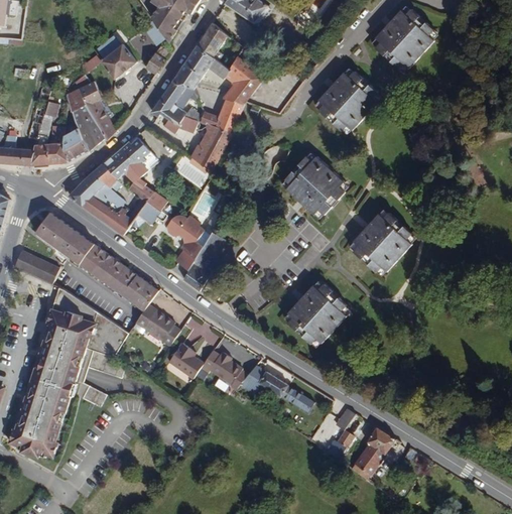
[(199,0),(153,0),(159,3),(153,13),(151,15),(160,28),(166,35),(169,39),(176,28),(173,25),(178,17),(184,8),(190,13),(199,0)]
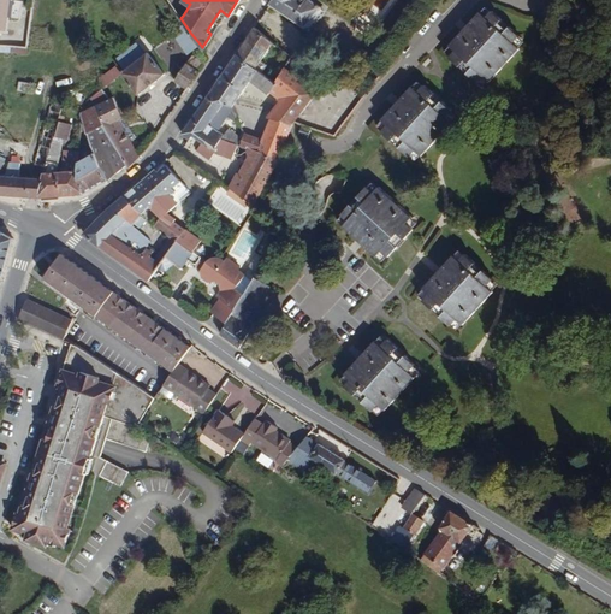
[(267,0),(266,3),(301,25),(316,3),(312,0),(267,0)]
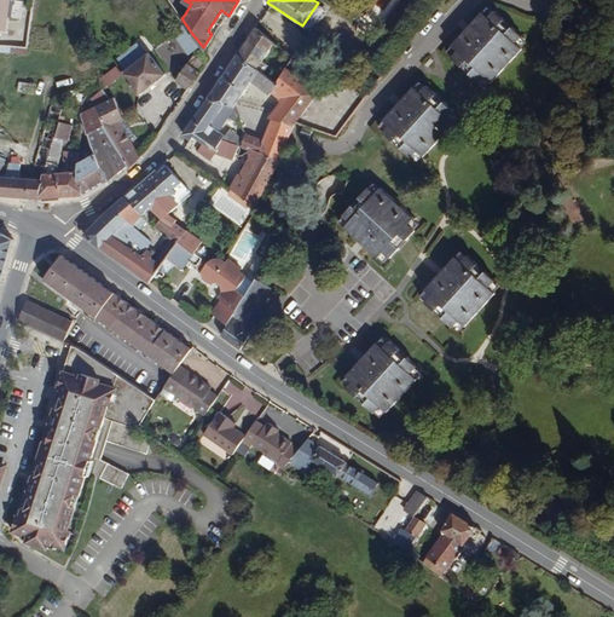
[(307,29),(323,6),(318,3),(302,26),(307,29)]
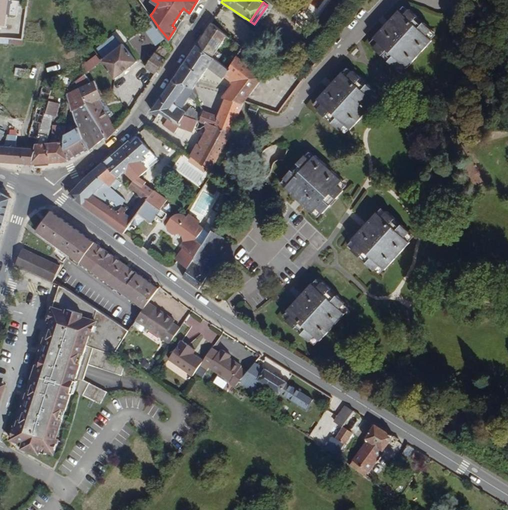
[(426,33),(430,27),(408,6),(403,12),(397,7),(372,34),(377,39),(372,45),(395,66),(400,60),(406,65),(431,38),(426,33)]
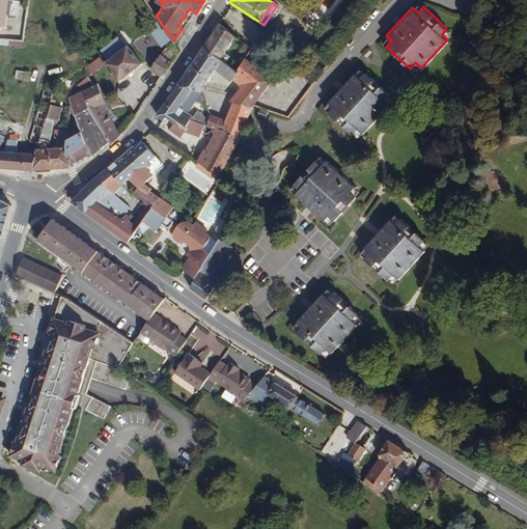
[(227,46),(238,54),(228,67),(239,75),(247,62),(243,58),(249,48),(216,23),(200,48),(217,59),(227,46)]
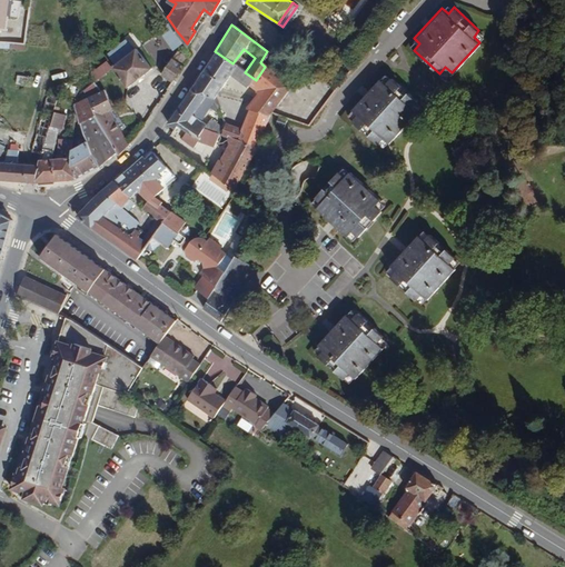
[(191,50),(189,47),(187,43),(184,39),(179,42),(188,55),(191,50)]
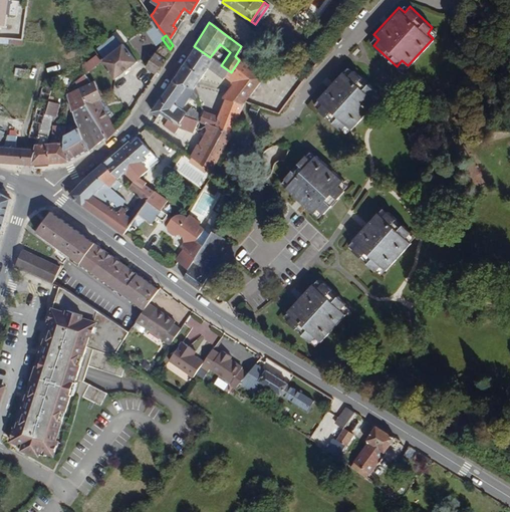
[(112,81),(134,62),(117,44),(96,63),(112,81)]
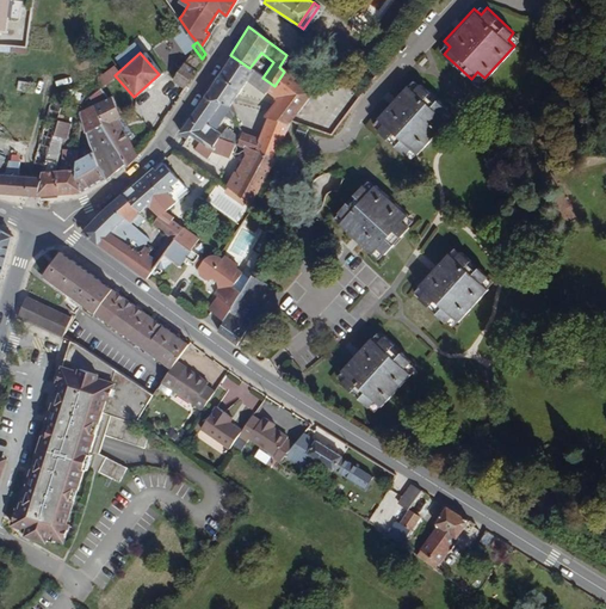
[(249,155),(247,162),(252,166),(263,152),(267,143),(284,146),(292,117),(295,115),(313,92),(298,81),(284,72),(274,86),(263,78),(249,68),(230,55),(206,90),(228,104),(229,105),(235,96),(254,108),(257,105),(270,114),(258,133),(259,135),(249,155)]
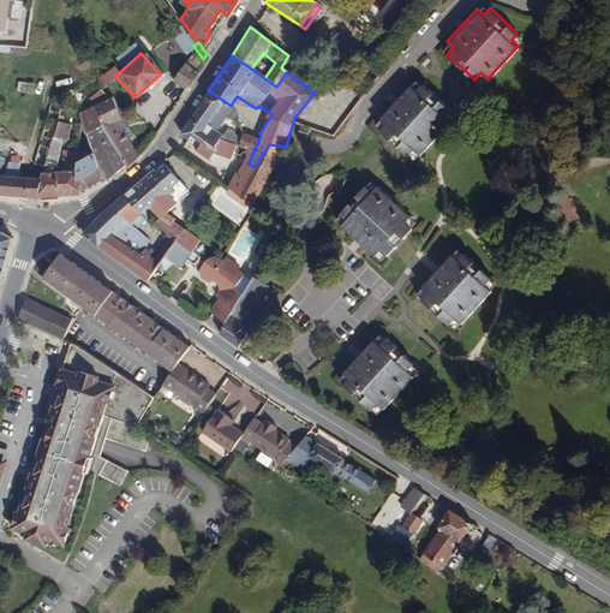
[(186,85),(198,67),(184,58),(173,76),(186,85)]
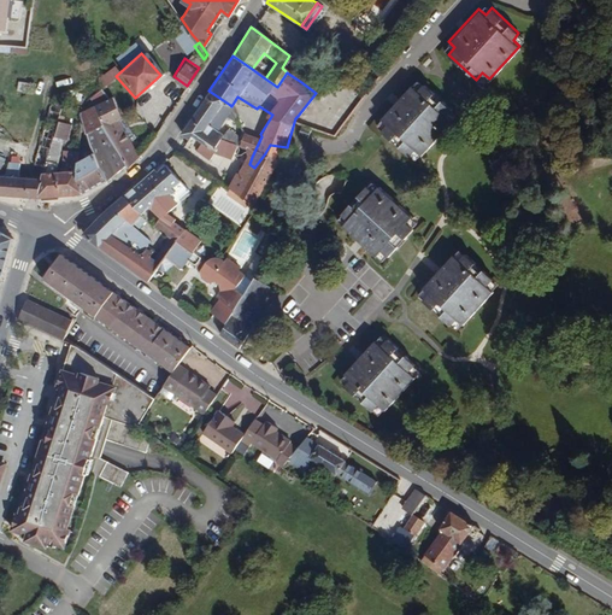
[(324,82),(310,71),(301,82),(316,93),(324,82)]
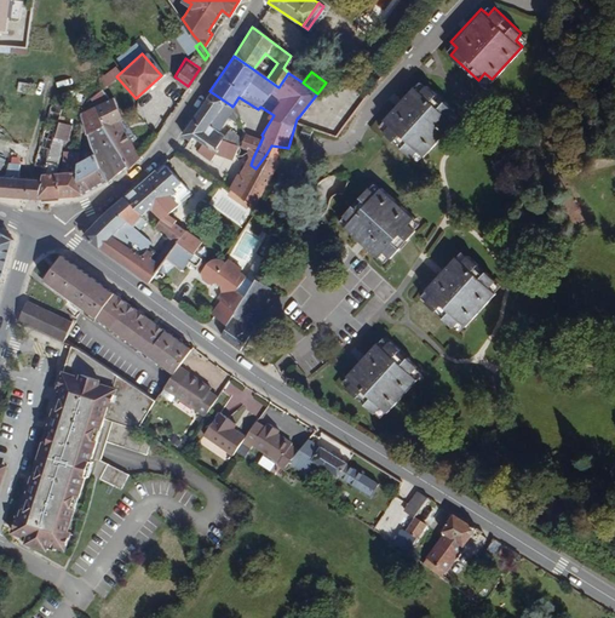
[(365,95),(372,86),(357,75),(350,84),(365,95)]
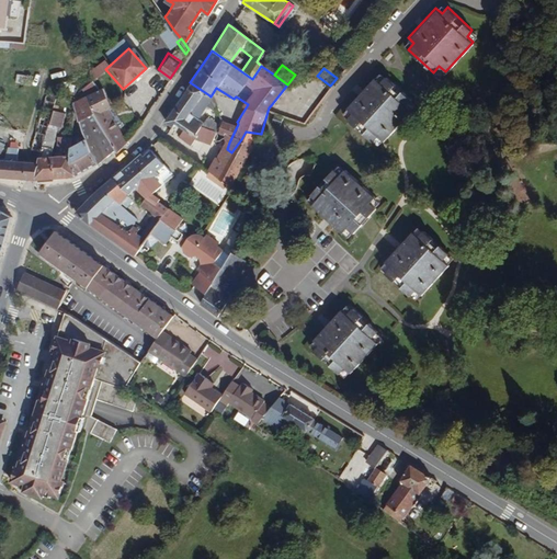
[(385,76),(379,81),(373,75),(344,105),(352,112),(345,118),(370,140),(375,134),(382,140),(410,110),(404,103),(409,98),(385,76)]
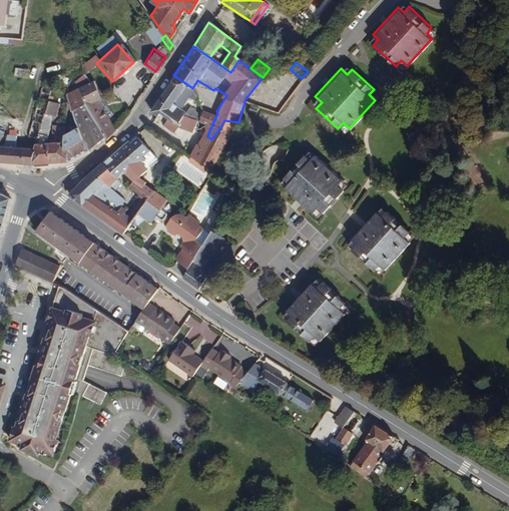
[(10,77),(24,78),(24,70),(11,69),(10,77)]
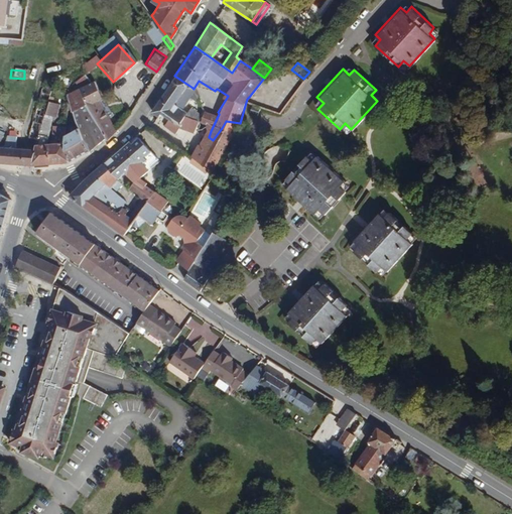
[(174,76),(169,84),(187,96),(193,88),(174,76)]
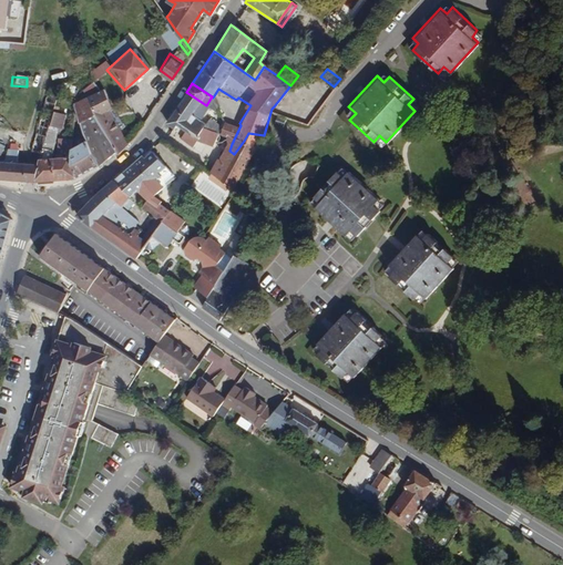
[(42,110),(28,150),(39,154),(52,114),(61,89),(50,85),(42,110)]
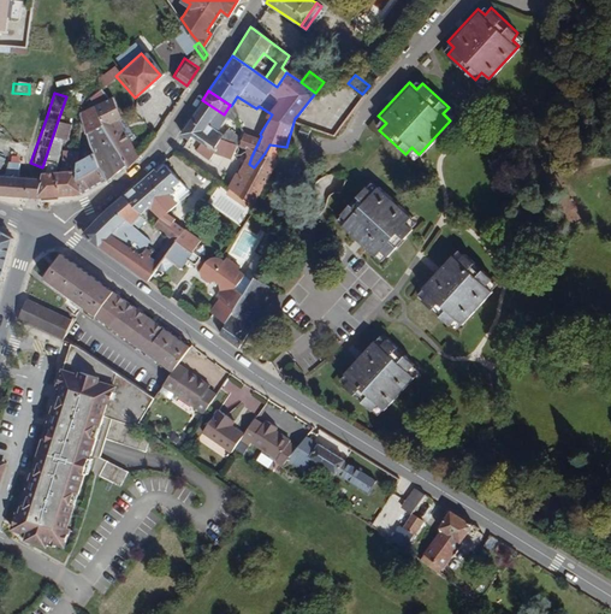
[(125,116),(116,95),(95,106),(125,163),(128,167),(140,155),(137,152),(130,139),(136,136),(125,116)]
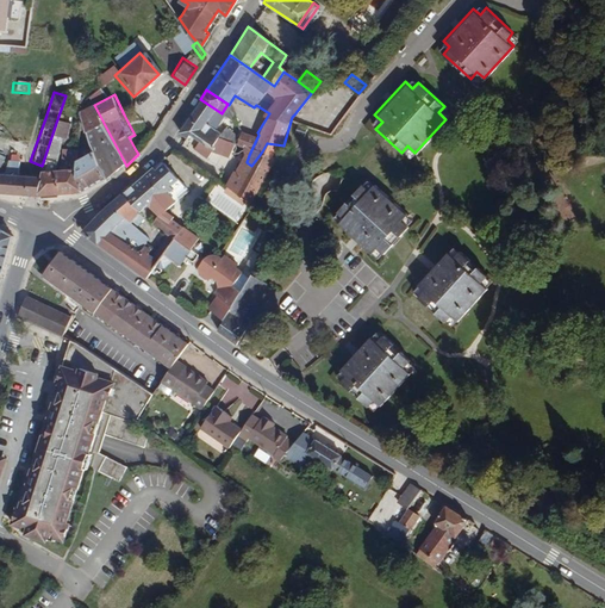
[(222,113),(200,99),(199,101),(220,116),(222,113)]
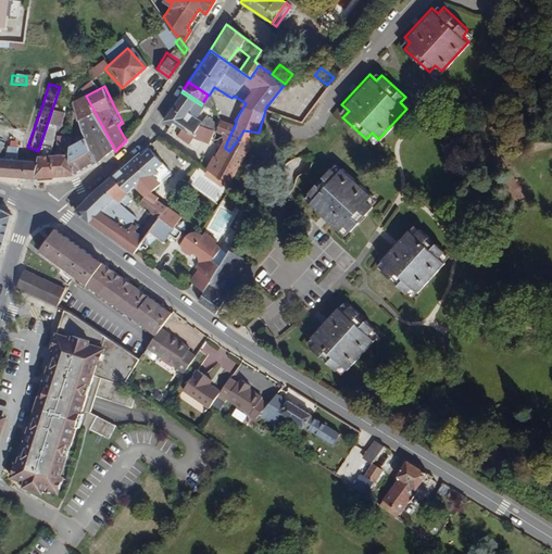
[(174,126),(175,125),(177,126),(178,127),(177,128),(178,129),(179,128),(183,130),(182,133),(183,134),(185,131),(187,134),(188,133),(188,130),(190,128),(179,120),(184,114),(190,118),(199,108),(201,105),(182,92),(168,111),(162,121),(168,125),(172,122),(174,124),(173,125),(174,126)]
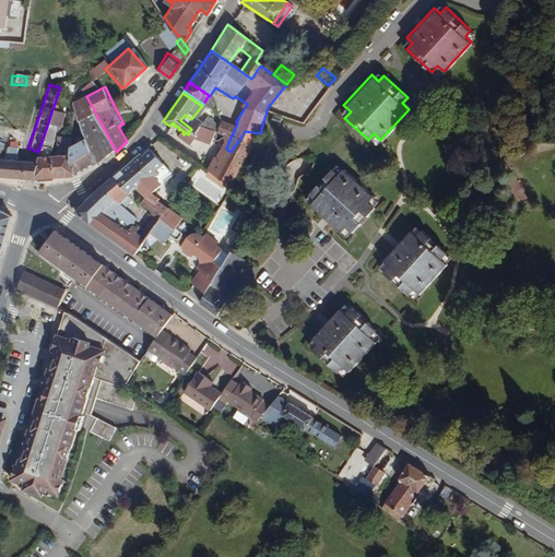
[(106,155),(114,147),(86,96),(78,101),(83,125),(89,121),(98,139),(106,155)]
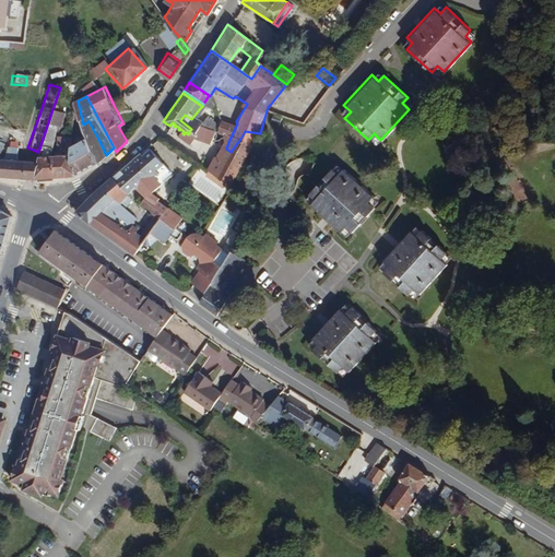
[(30,178),(72,175),(73,175),(67,145),(70,143),(71,137),(62,134),(59,144),(54,143),(50,157),(46,156),(55,130),(58,131),(63,117),(51,113),(38,152),(34,164),(30,178)]
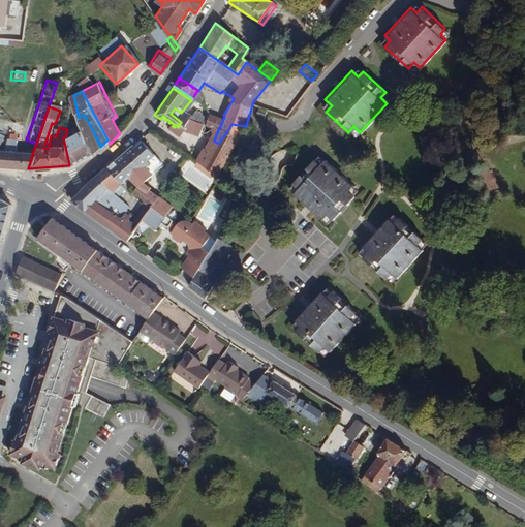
[(90,154),(95,151),(100,147),(93,131),(84,115),(79,118),(79,121),(81,128),(85,147),(90,154)]
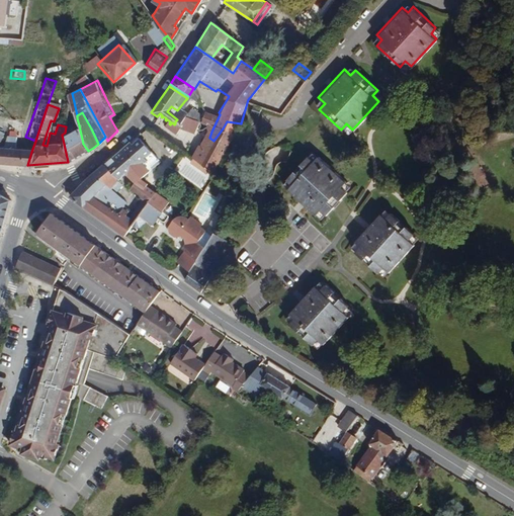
[(193,122),(180,113),(177,119),(189,124),(189,126),(190,125),(193,122)]
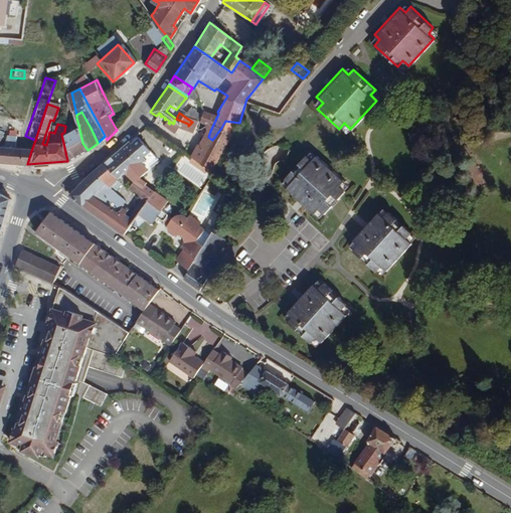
[(174,121),(174,123),(173,124),(171,122),(169,124),(168,123),(169,121),(166,119),(165,120),(164,119),(165,118),(164,117),(159,125),(167,131),(172,126),(181,134),(188,124),(176,119),(174,121)]
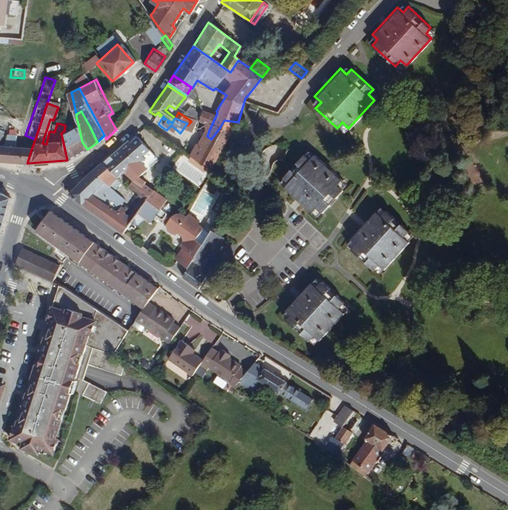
[(76,117),(66,122),(65,125),(64,131),(78,124),(76,117)]
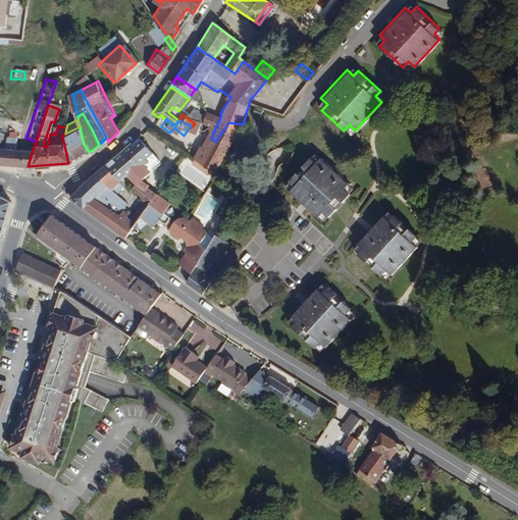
[(196,120),(195,123),(192,126),(195,127),(207,137),(211,139),(213,133),(196,120)]
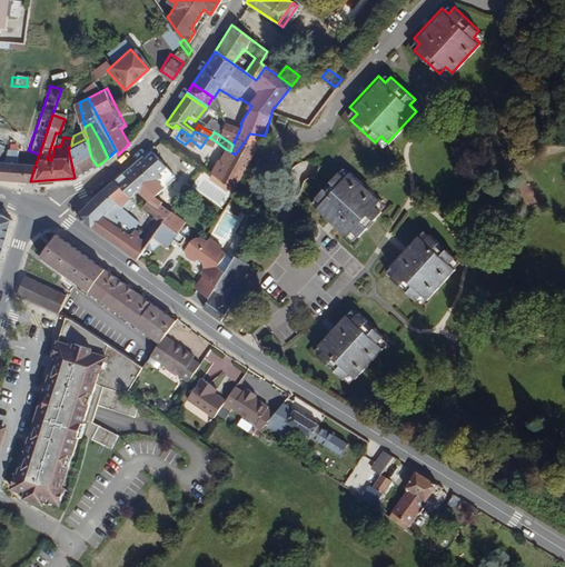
[(250,165),(260,151),(265,136),(249,133),(245,141),(235,155),(250,165)]
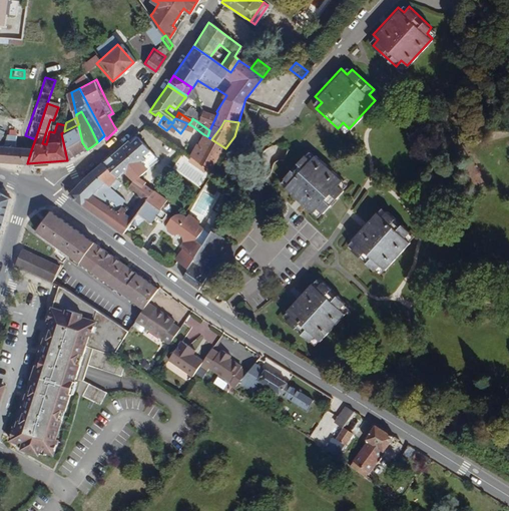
[(82,142),(78,124),(64,131),(61,133),(67,160),(87,149),(82,142)]
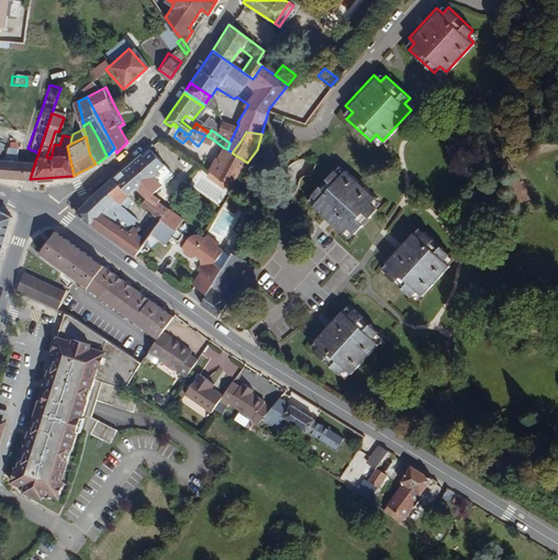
[(0,176),(30,179),(34,165),(13,163),(15,148),(3,147),(2,160),(0,160),(0,176)]
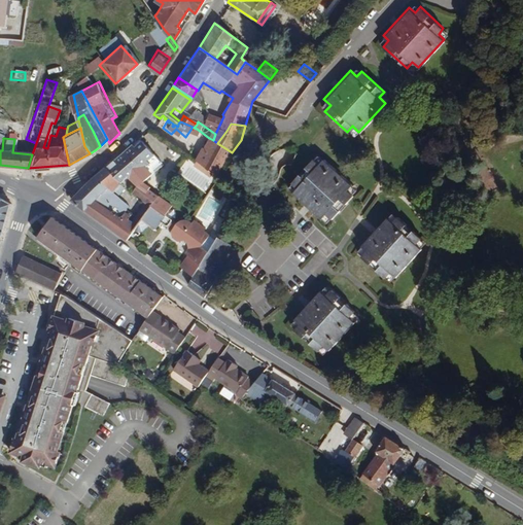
[(194,158),(215,174),(232,152),(217,143),(213,140),(209,138),(207,141),(210,146),(206,152),(201,149),(200,148),(194,158)]
